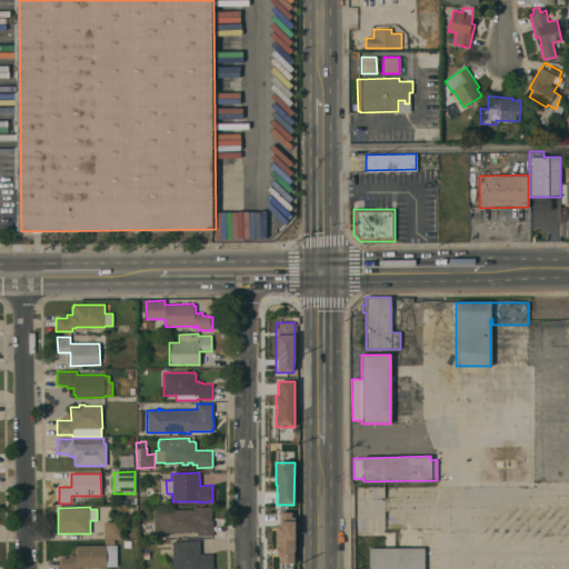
[(153,510),(192,509),(192,507),(211,507),(211,521),(212,521),(212,536),(197,536),(197,532),(193,532),(193,531),(155,532),(153,510)]
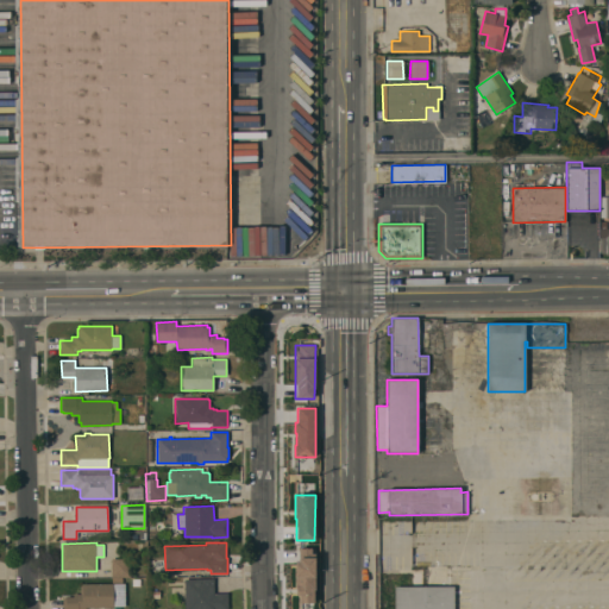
[(315,557),(315,589),(314,589),(314,602),(300,602),(300,595),(296,595),(296,586),(296,562),(301,562),(301,557),(315,557)]
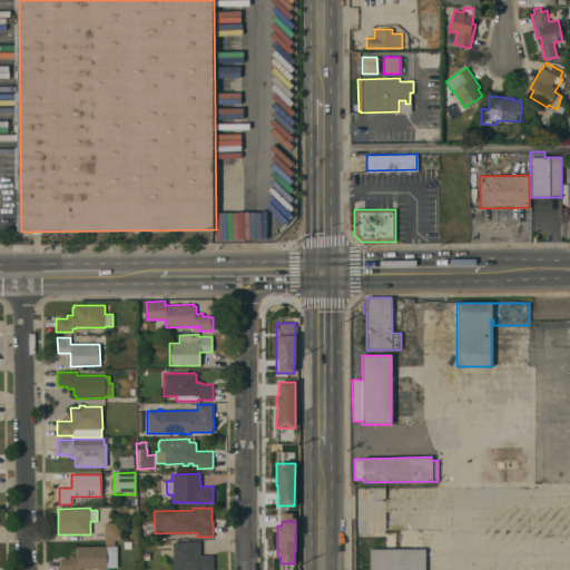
[(104,540),(104,522),(109,522),(109,523),(123,522),(123,540),(104,540)]
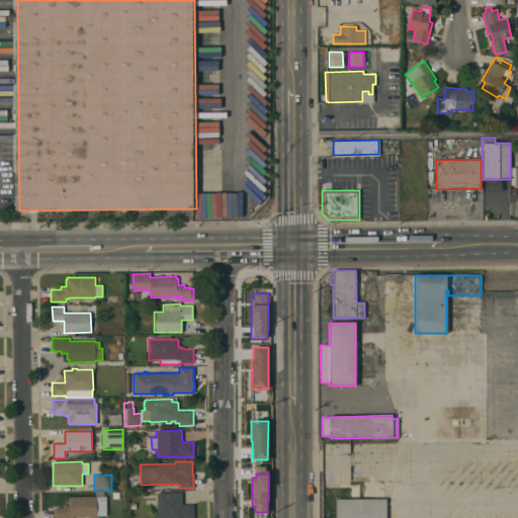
[(157,517),(157,493),(181,492),(182,505),(193,504),(193,517),(157,517)]
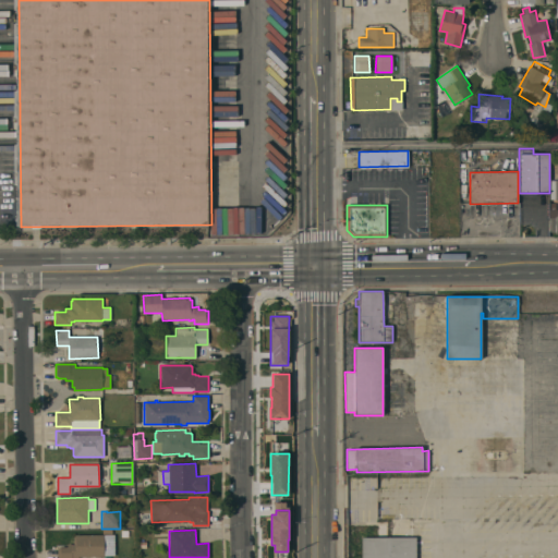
[(75,535),(114,534),(114,556),(104,556),(104,557),(79,557),(58,557),(58,547),(68,547),(68,544),(73,544),(73,536),(75,536),(75,535)]
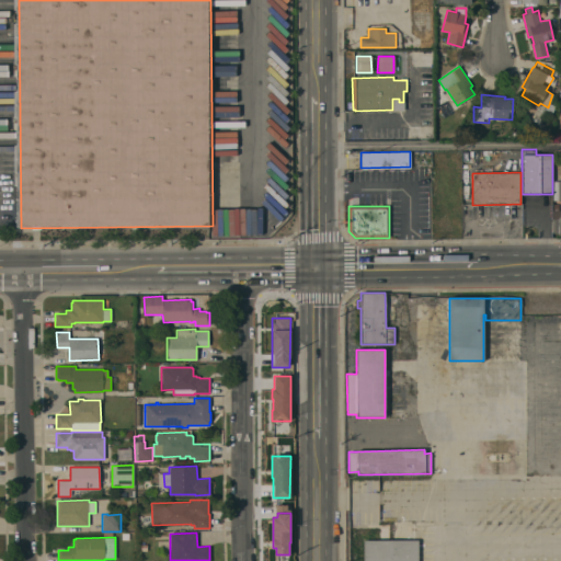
[(418,560),(364,560),(364,540),(418,540),(418,560)]
